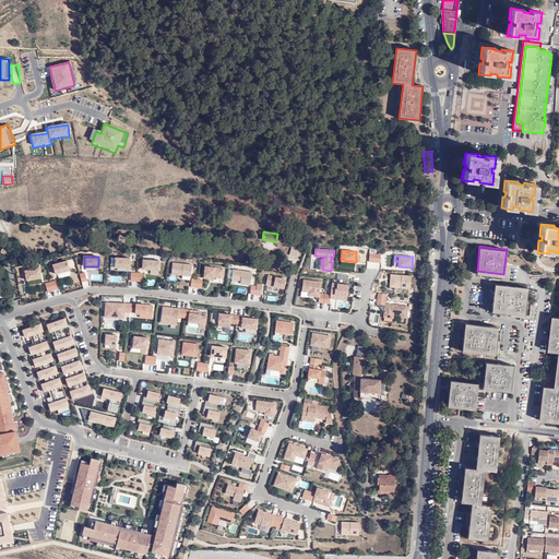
[(115,268),(130,268),(130,259),(116,258),(115,268)]
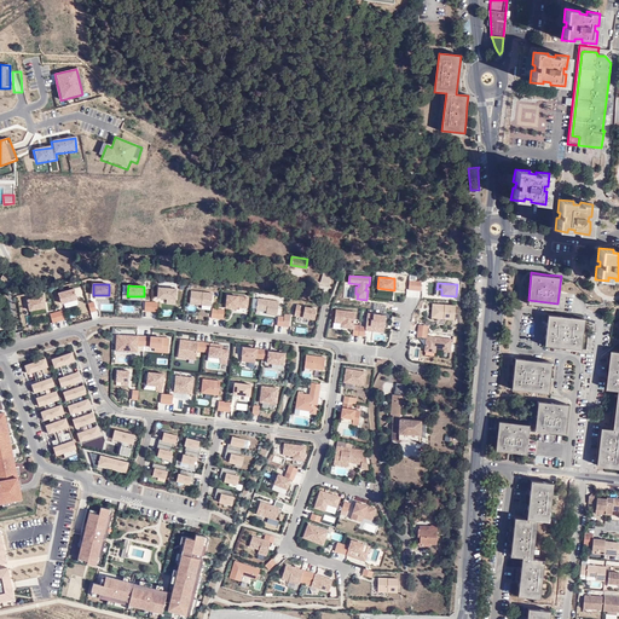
[(177,289),(158,288),(158,298),(175,299),(177,289)]
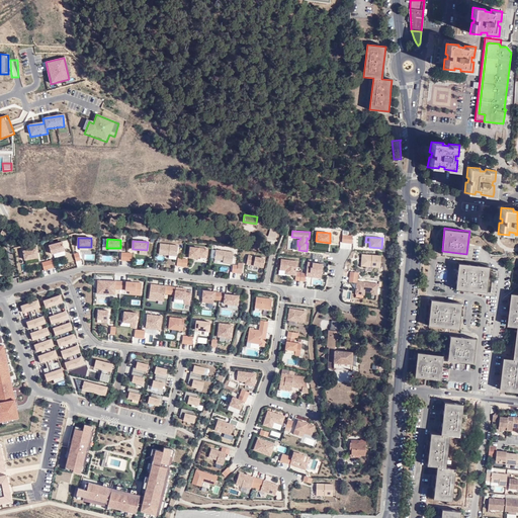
[(52,254),(65,250),(62,242),(49,245),(52,254)]
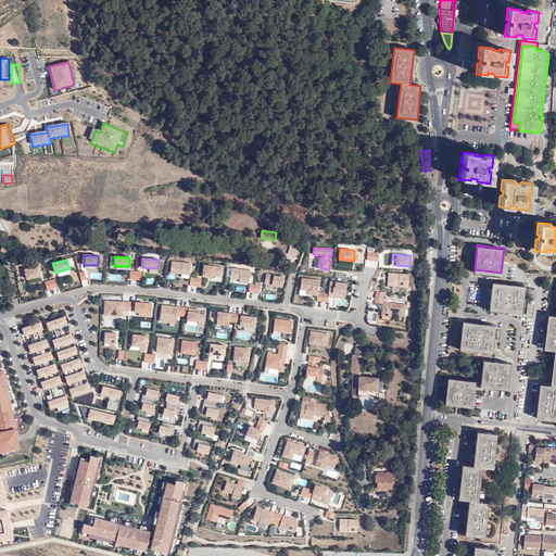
[(191,263),(172,261),(171,273),(190,275),(191,263)]
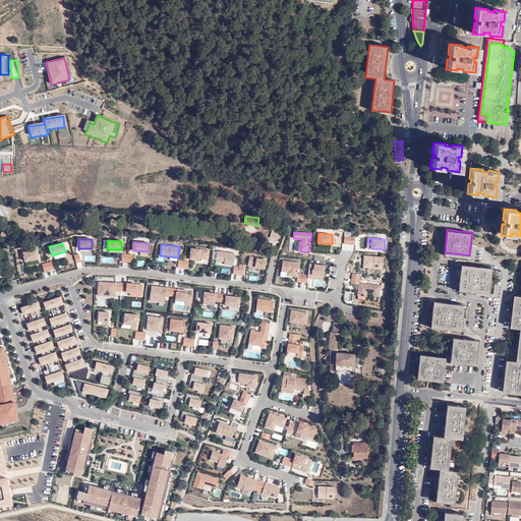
[(209,250),(190,247),(189,256),(199,258),(199,256),(208,257),(209,250)]
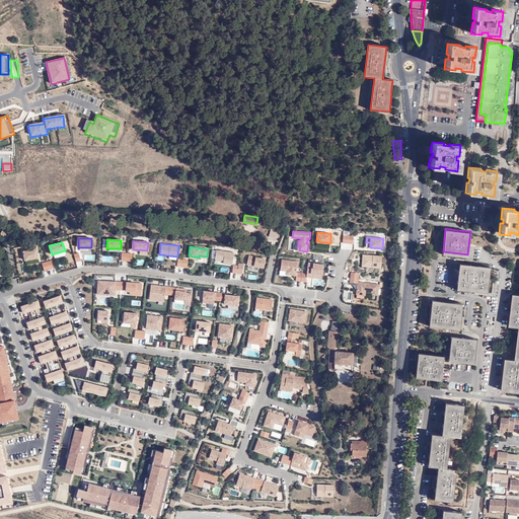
[(23,251),(24,260),(39,257),(36,248),(23,251)]
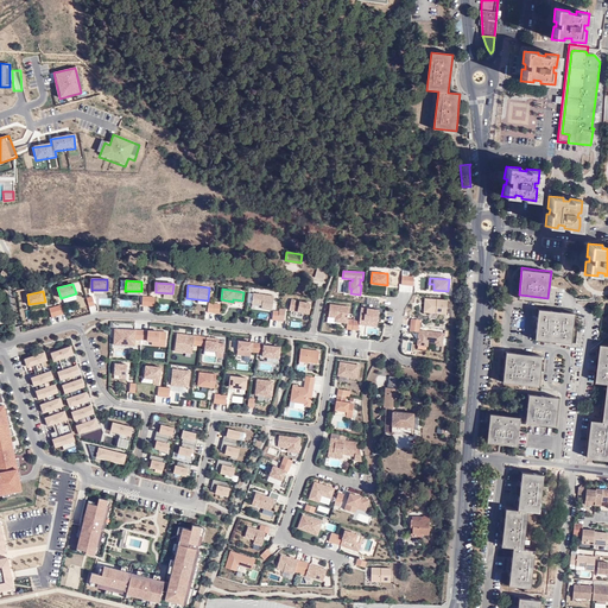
[(253,293),(252,304),(260,305),(260,304),(263,304),(261,305),(261,309),(272,310),(274,296),(253,293)]
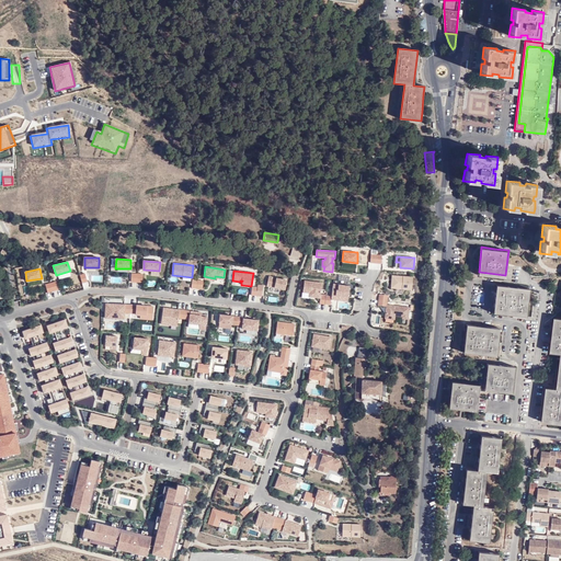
[(412,276),(392,275),(391,287),(412,289),(412,276)]
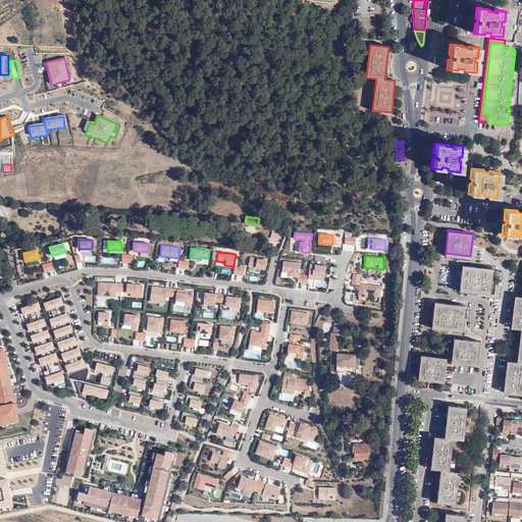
[(250,257),(248,266),(265,269),(267,260),(250,257)]
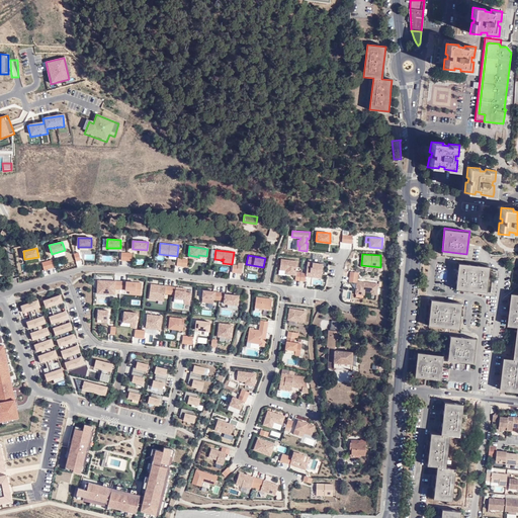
[(300,280),(301,273),(296,272),(297,261),(281,259),(280,269),(285,270),(285,273),(295,275),(295,280),(300,280)]
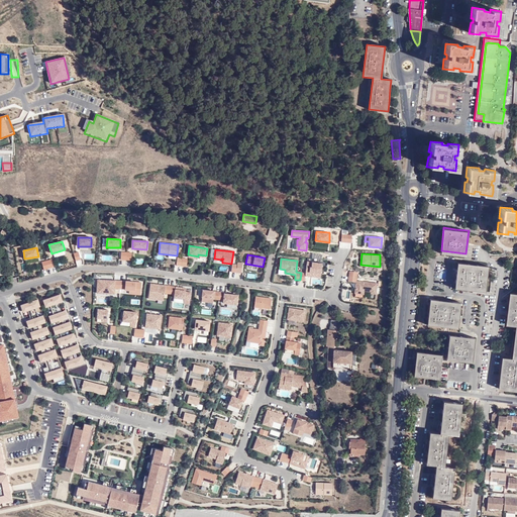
[(306,273),(301,273),(300,280),(305,281),(305,276),(309,276),(309,272),(321,274),(322,264),(307,262),(306,273)]
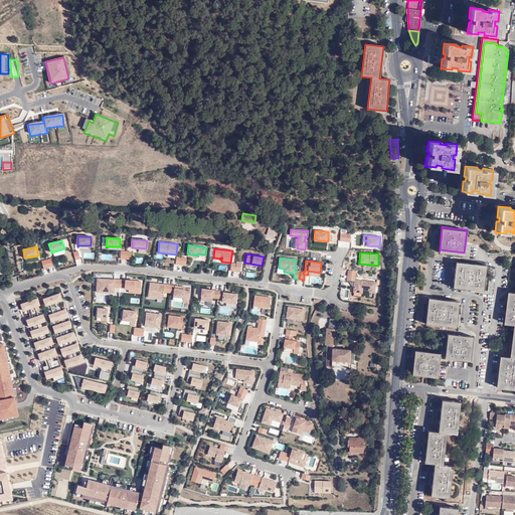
[(486,265),(455,261),(454,274),(452,287),(483,291),(486,265)]
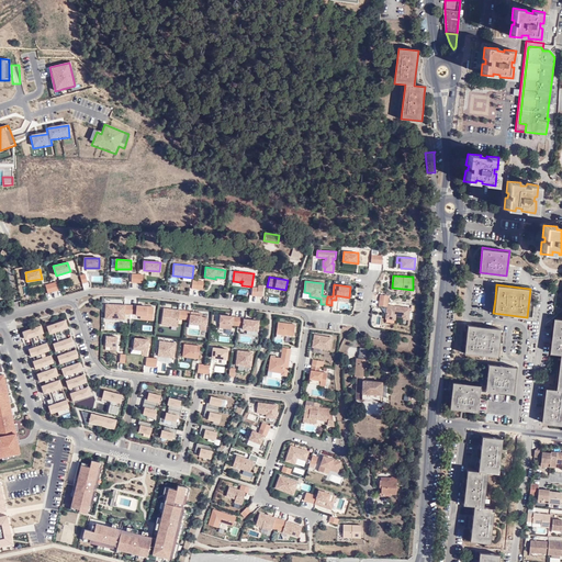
[(388,305),(388,301),(380,300),(379,305),(388,306),(386,310),(389,310),(388,312),(386,312),(385,318),(395,319),(395,316),(403,316),(403,318),(408,319),(409,307),(388,305)]
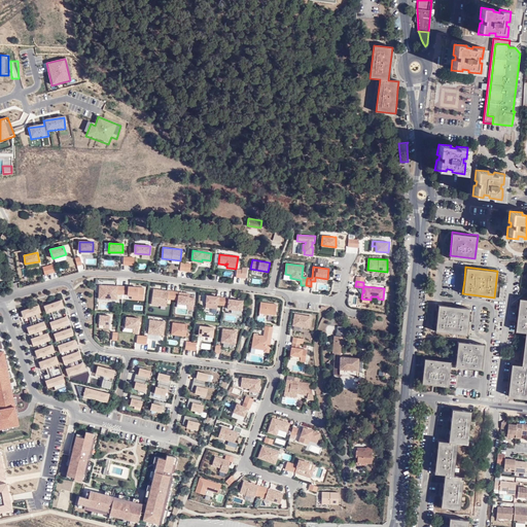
[(123,293),(123,286),(116,286),(107,285),(107,287),(105,287),(105,285),(99,285),(99,299),(116,300),(116,293),(123,293)]
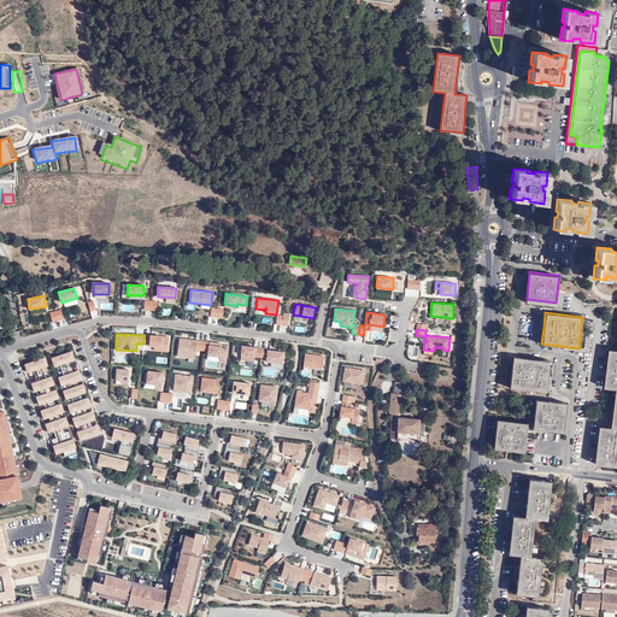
[(144,335),(144,344),(151,345),(157,345),(160,346),(160,347),(168,348),(169,338),(158,336),(158,338),(156,338),(156,336),(144,335)]
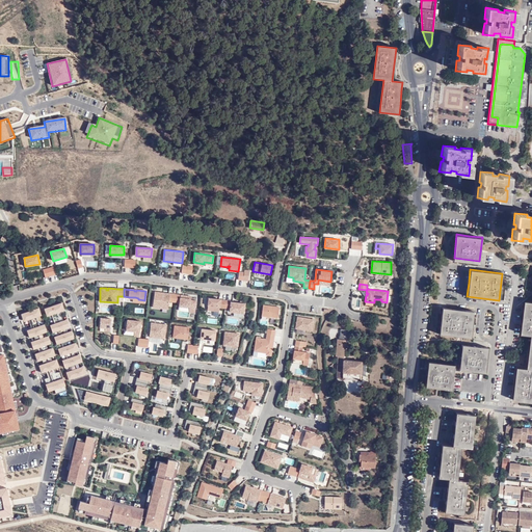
[(175,301),(176,294),(169,293),(165,293),(165,294),(163,294),(163,293),(155,292),(153,307),(168,309),(169,301),(175,301)]
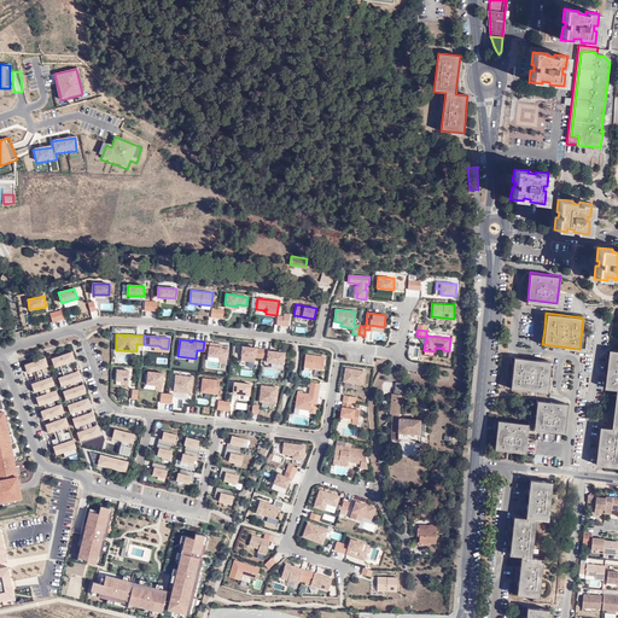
[(213,343),(204,342),(203,350),(209,351),(208,355),(220,357),(220,362),(226,362),(228,349),(221,349),(222,344),(213,343)]
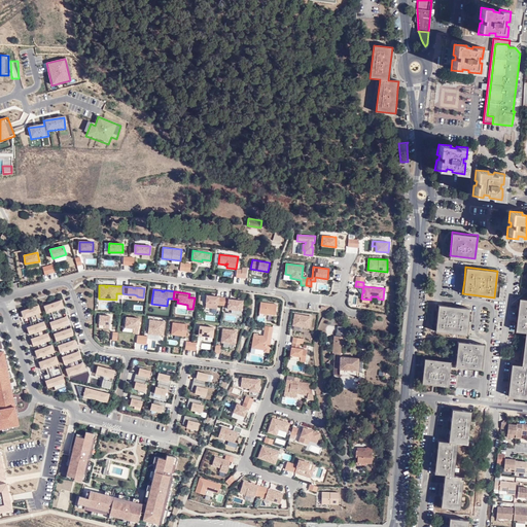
[(217,305),(222,306),(223,297),(207,295),(206,307),(217,308),(217,305)]
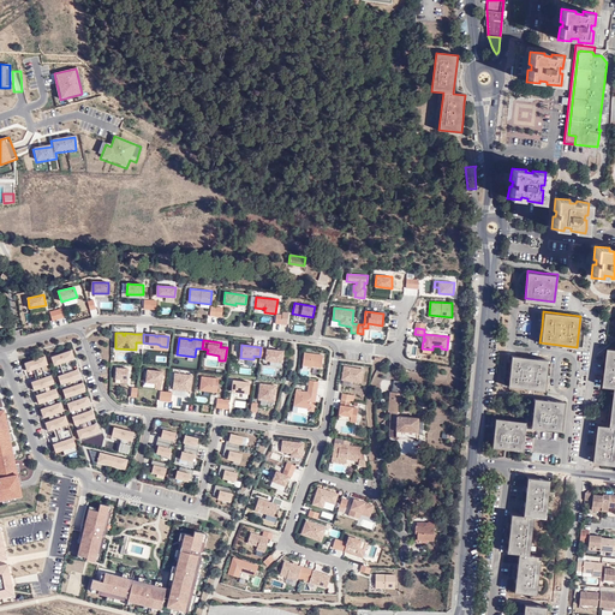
[(261,347),(260,357),(266,358),(266,360),(282,362),(284,351),(267,348),(267,347),(261,347)]
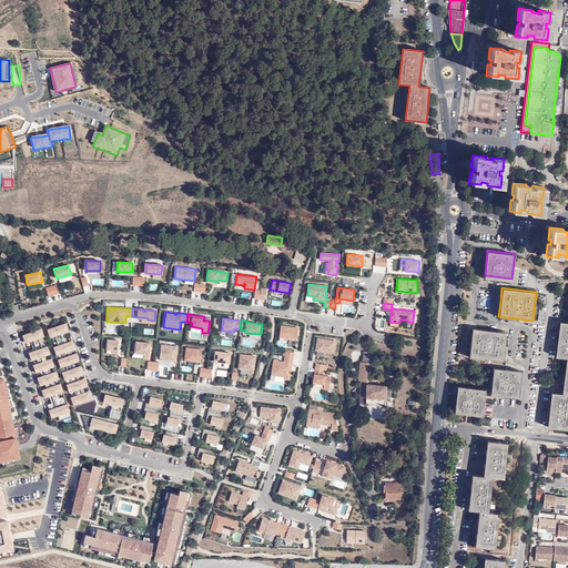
[(567,322),(563,322),(561,331),(559,348),(558,357),(567,357),(567,376),(567,385),(566,394),(555,392),(554,401),(551,418),(550,427),(567,428),(567,322)]
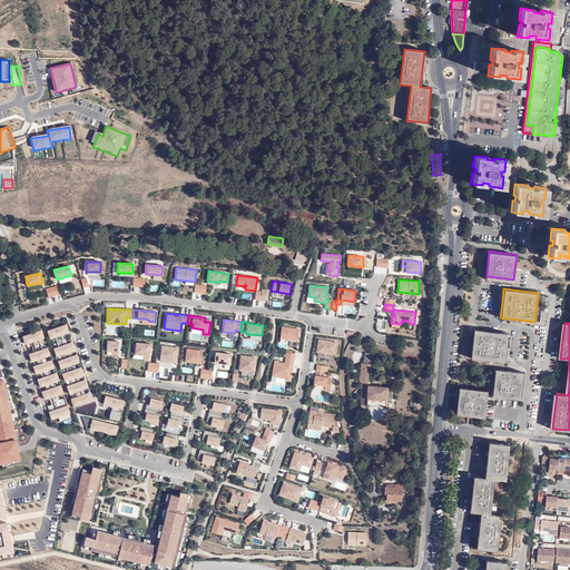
[(80,379),(86,376),(86,375),(85,375),(82,370),(78,371),(77,369),(81,367),(80,363),(79,363),(77,357),(74,359),(72,356),(71,354),(77,352),(77,350),(76,350),(74,344),(70,346),(69,343),(67,336),(72,334),(71,332),(65,334),(64,333),(68,331),(66,325),(48,331),(50,338),(56,337),(59,346),(53,349),(57,356),(61,354),(64,360),(58,361),(60,369),(66,367),(68,372),(62,374),(65,382),(70,380),(71,384),(67,386),(69,394),(75,392),(76,397),(71,399),(74,406),(87,402),(88,402),(94,400),(91,394),(87,396),(86,394),(85,390),(88,387),(86,382),(82,383),(81,382),(80,379)]
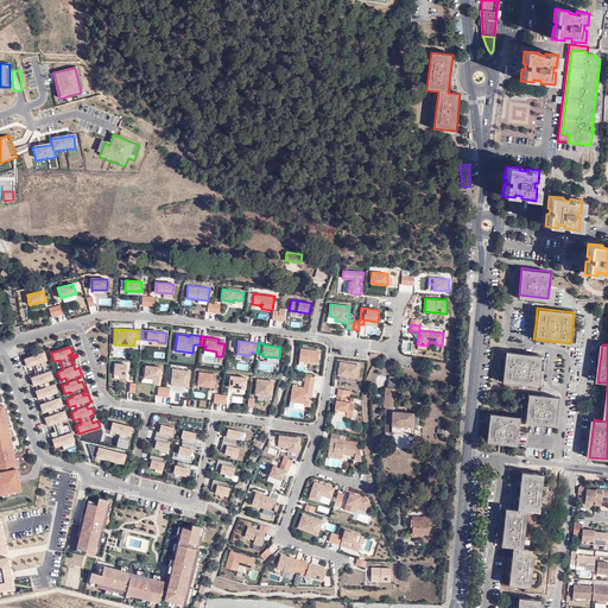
[(318,362),(320,350),(301,348),(299,360),(309,361),(318,362)]
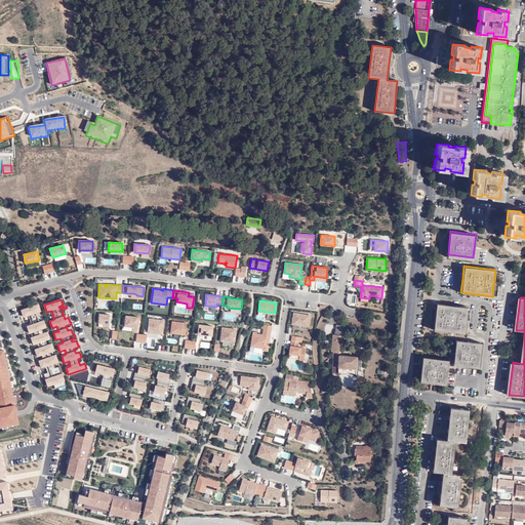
[(38,304),(21,310),(24,317),(28,316),(31,324),(27,326),(29,333),(33,331),(35,336),(31,337),(33,345),(37,344),(39,348),(35,349),(37,356),(41,355),(43,359),(39,361),(41,368),(45,366),(47,372),(44,374),(46,379),(48,387),(54,385),(55,389),(66,385),(65,380),(62,373),(59,366),(54,368),(53,363),(58,362),(55,355),(51,357),(49,352),(54,351),(51,344),(47,345),(45,340),(50,338),(47,331),(43,333),(41,329),(46,327),(43,320),(39,322),(36,313),(40,311),(38,304)]
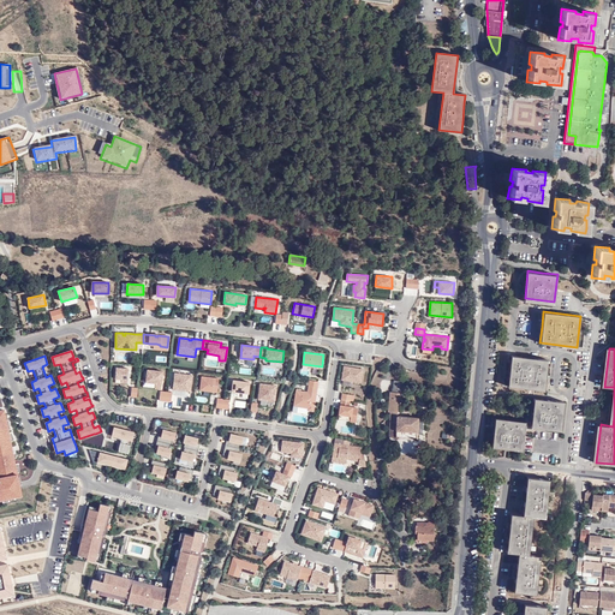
[(547,359),(511,356),(508,386),(543,389),(545,374),(547,359)]
